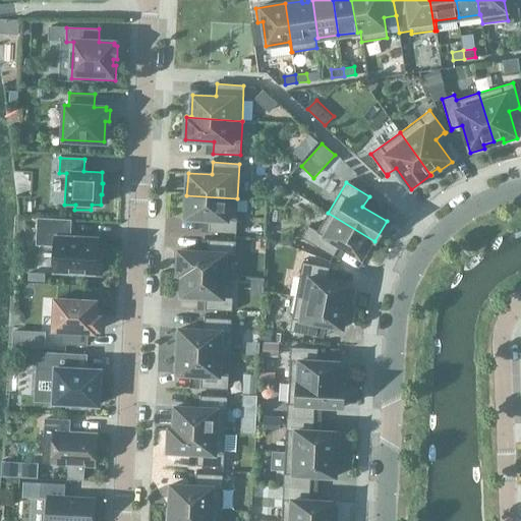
[(210,220),(209,232),(236,233),(237,198),(186,195),(185,218),(210,220)]
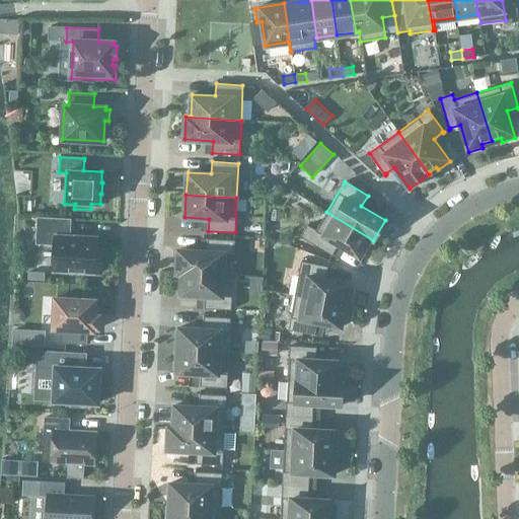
[(372,240),(373,240),(326,212),(315,230),(307,225),(300,236),(331,255),(338,244),(359,256),(361,252),(364,254),(372,240)]
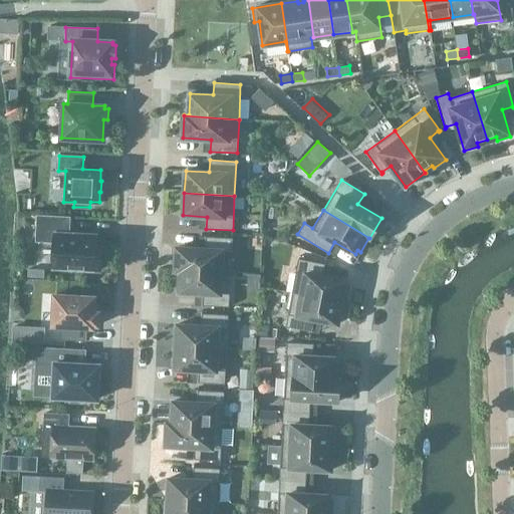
[(100,243),(94,243),(95,235),(69,234),(70,217),(36,215),(35,241),(54,242),(53,268),(99,270),(99,263),(103,261),(104,253),(100,251),(100,243)]
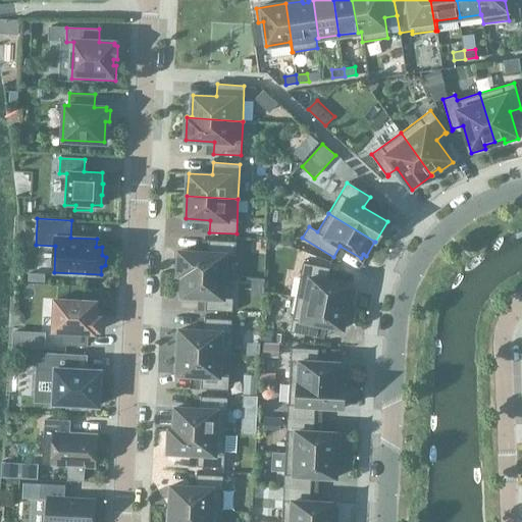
[(235,255),(236,242),(209,241),(208,252),(179,251),(177,274),(183,275),(224,277),(225,255),(235,255)]
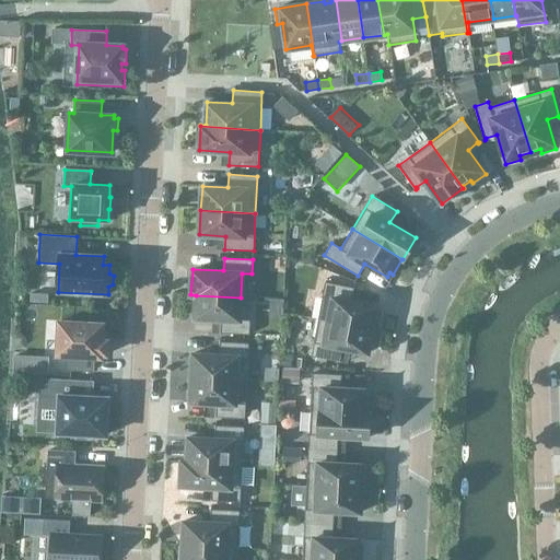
[(375,330),(380,311),(375,311),(376,305),(351,300),(353,288),(325,282),(317,318),(375,330)]
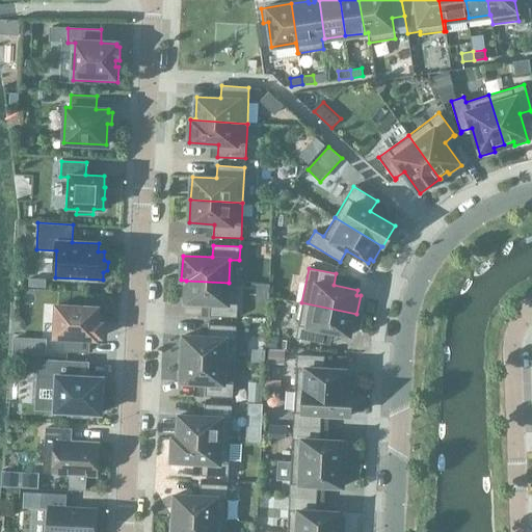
[(28,278),(28,287),(45,288),(45,280),(28,278)]
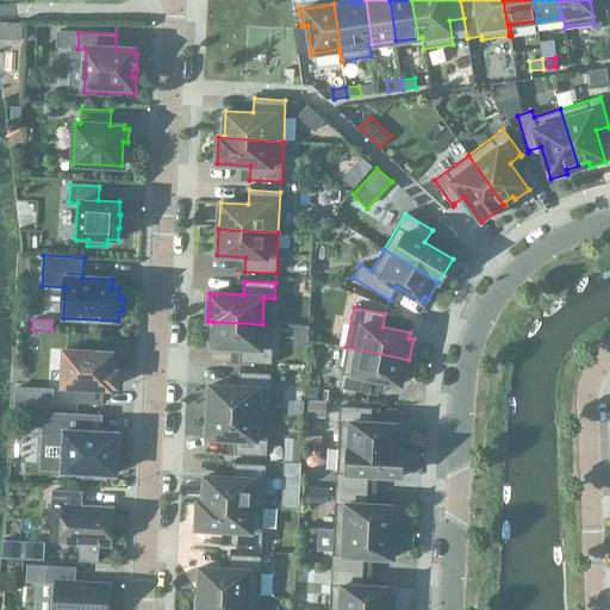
[(261,348),(262,324),(213,322),(212,347),(240,348),(240,362),(271,363),(272,348),(261,348)]
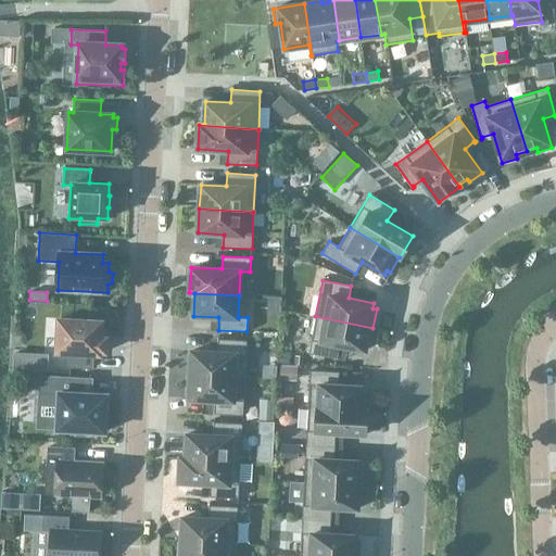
[(369,346),(373,328),(315,316),(308,353),(337,358),(339,345),(364,351),(365,345),(369,346)]
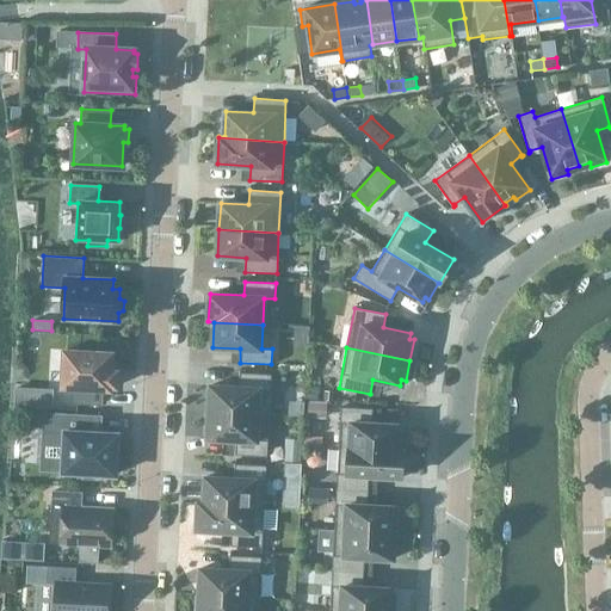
[(112,353),(65,351),(62,387),(73,387),(73,402),(102,403),(102,389),(110,389),(110,386),(116,387),(117,371),(111,371),(112,353)]
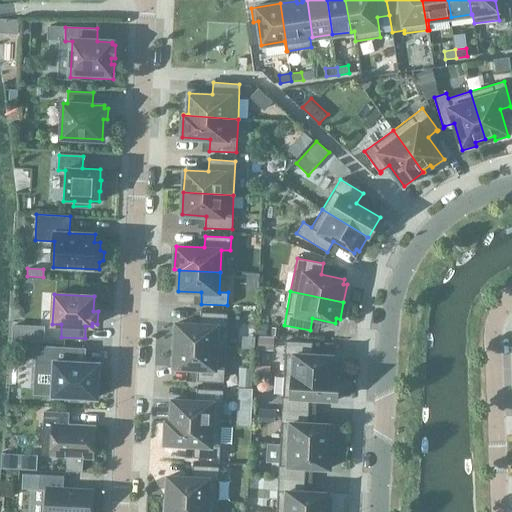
[(216,347),(217,326),(226,327),(227,314),(200,312),(200,324),(176,323),(175,345),(216,347)]
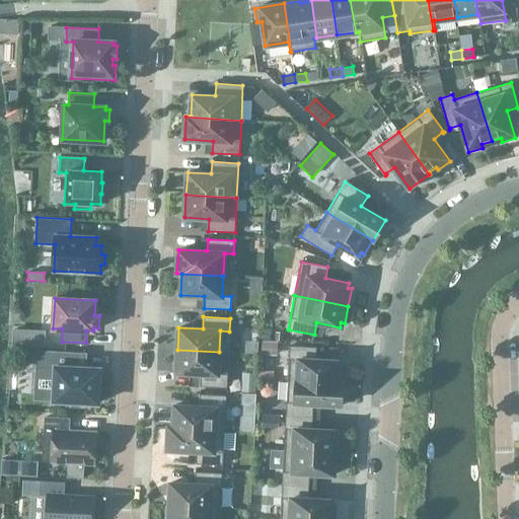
[(265,355),(281,356),(282,342),(265,341),(265,355)]
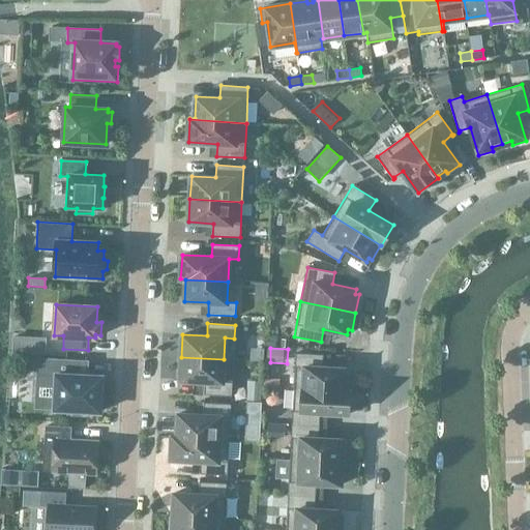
[(295,353),(293,387),(349,390),(349,388),(350,374),(346,373),(347,367),(322,366),(323,354),(295,353)]
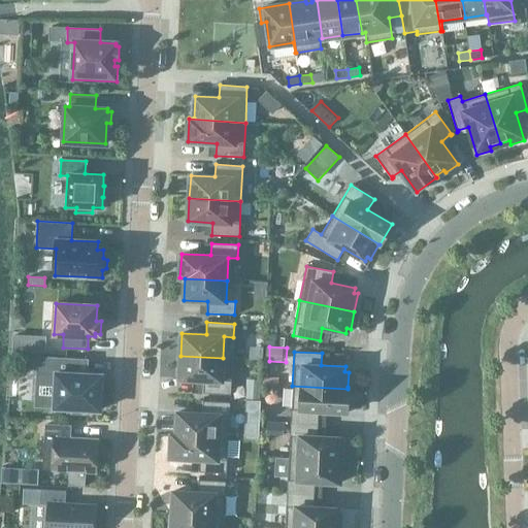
[(221,380),(223,358),(180,356),(179,378),(203,380),(203,392),(230,394),(231,381),(221,380)]
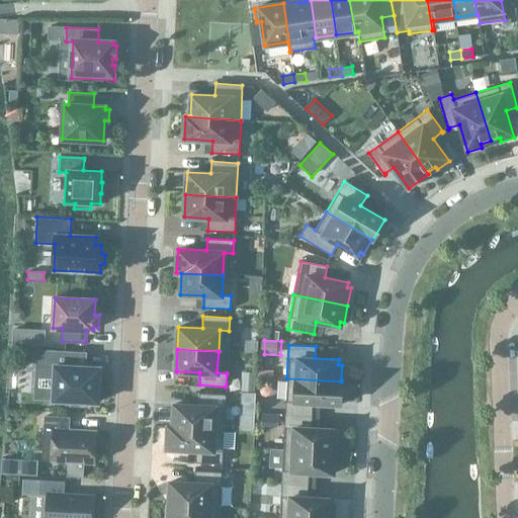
[(83,406),(83,402),(95,402),(97,403),(99,367),(97,367),(76,366),(77,353),(86,354),(86,353),(36,350),(35,365),(55,366),(53,400),(67,401),(67,405),(83,406)]
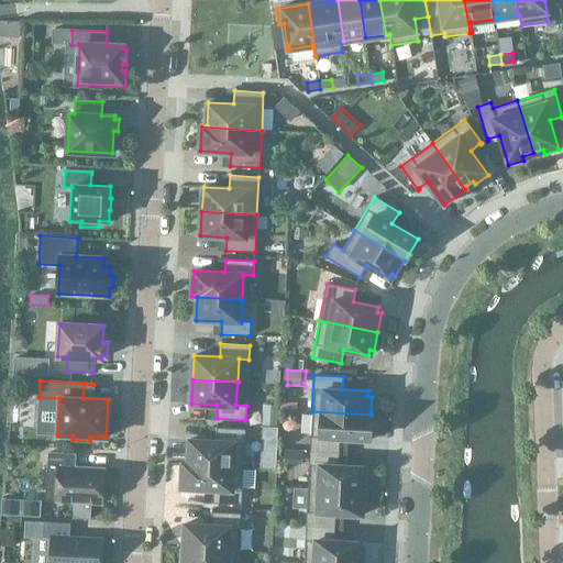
[(32,427),(32,395),(17,395),(17,426),(32,427)]
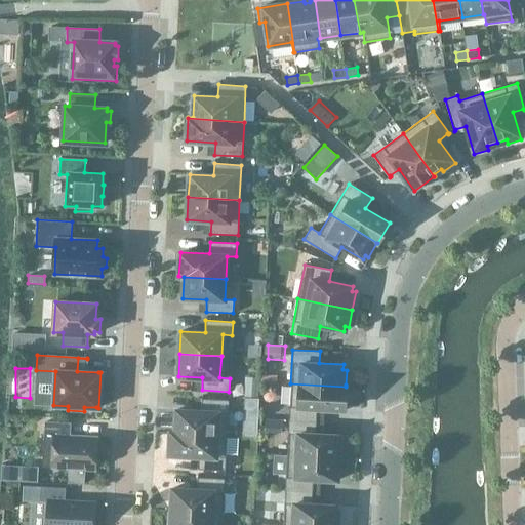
[(263,387),(279,386),(279,373),(261,374),(263,387)]
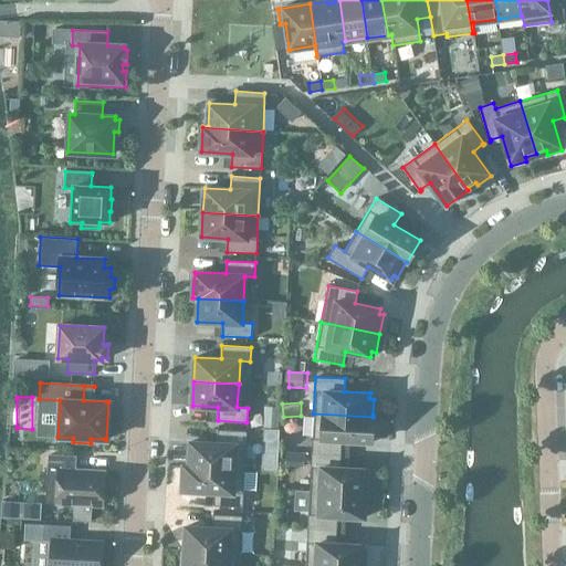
[(341,454),(342,441),(371,442),(373,417),(313,413),(312,452),(341,454)]
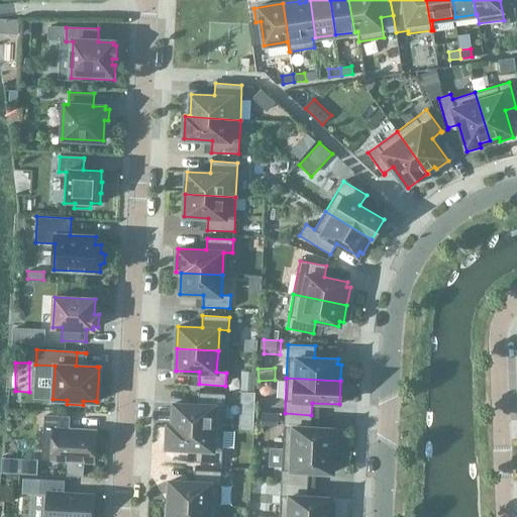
[(174,403),(173,425),(223,427),(225,394),(198,393),(197,405),(174,403)]
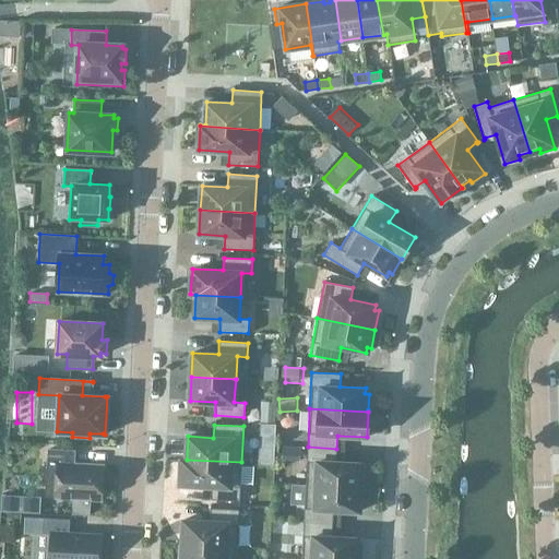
[(308,447),(306,485),(364,487),(365,468),(361,468),(361,463),(335,462),(336,449),(308,447)]
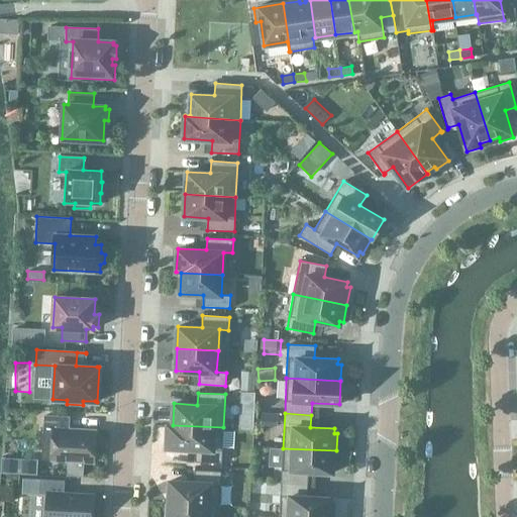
[(44,415),(43,430),(53,430),(50,459),(94,461),(95,431),(68,429),(69,417),(44,415)]
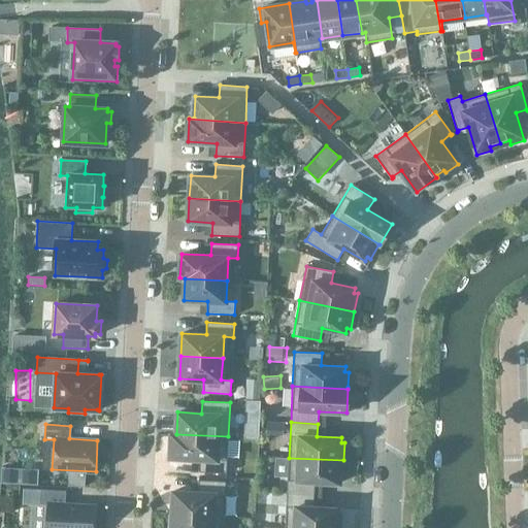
[(228,436),(176,434),(171,433),(170,458),(199,459),(198,471),(226,472),(228,436)]
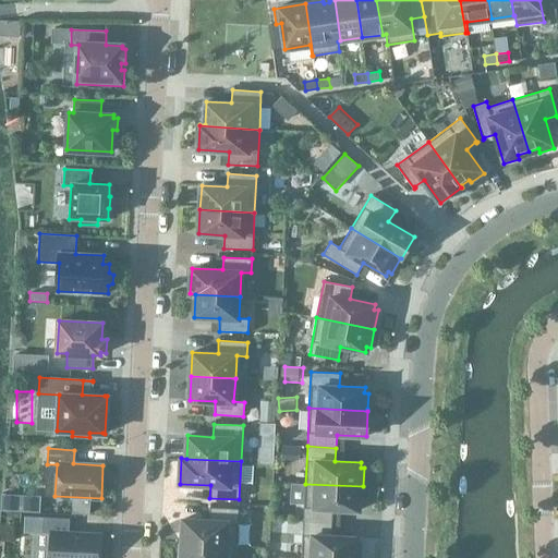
[(268,488),(269,463),(251,462),(250,488),(268,488)]
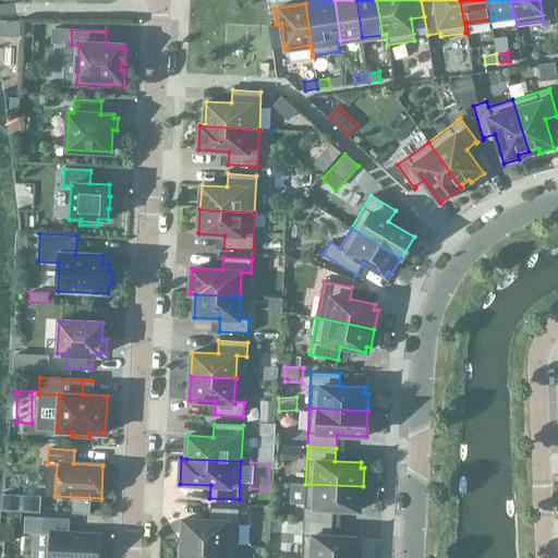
[(305,484),(303,521),(331,523),(332,509),(359,511),(359,505),(362,506),(363,486),(305,484)]
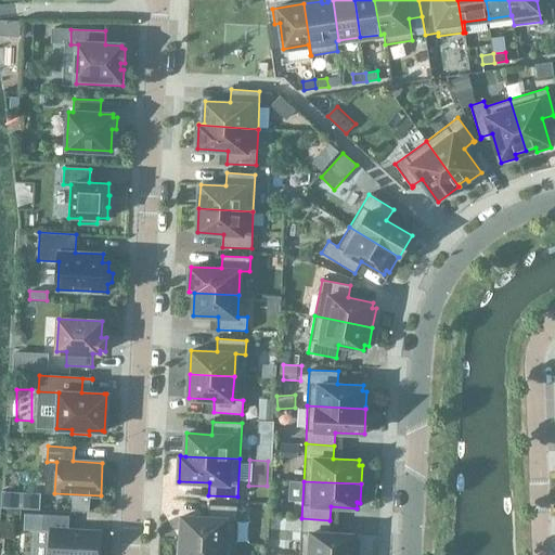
[(182,516),(181,540),(235,543),(237,506),(208,504),(207,517),(182,516)]
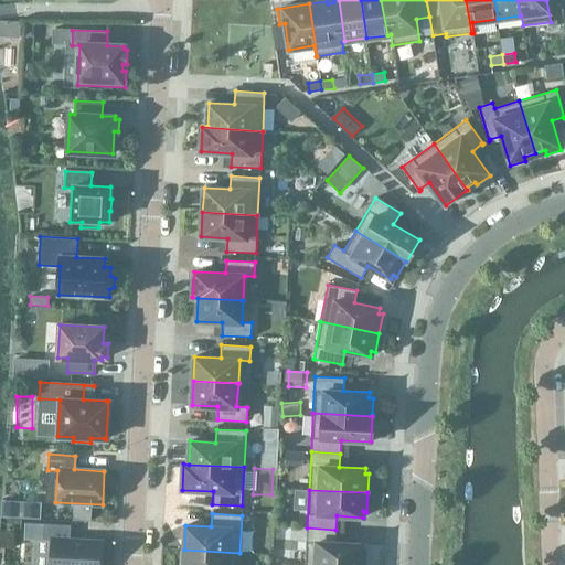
[(43,539),(51,540),(50,564),(98,564),(100,541),(70,539),(70,525),(43,524),(43,539)]
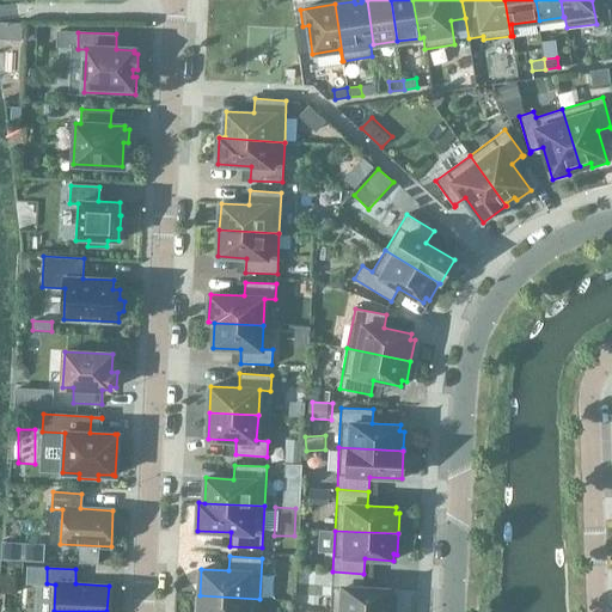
[(299,593),(326,593),(326,569),(299,568),(299,593)]
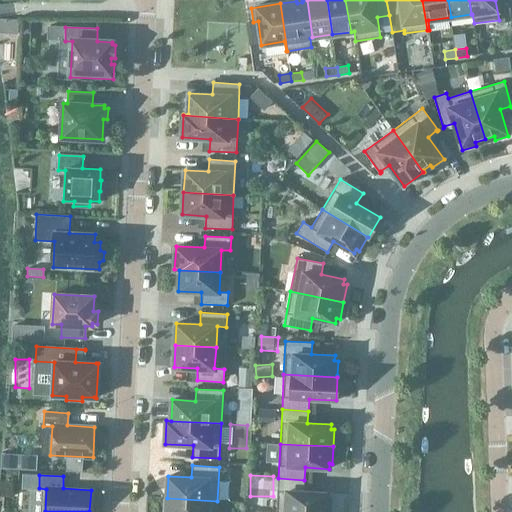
[(329,511),(331,491),(304,490),(304,480),(278,478),(275,511),(329,511)]
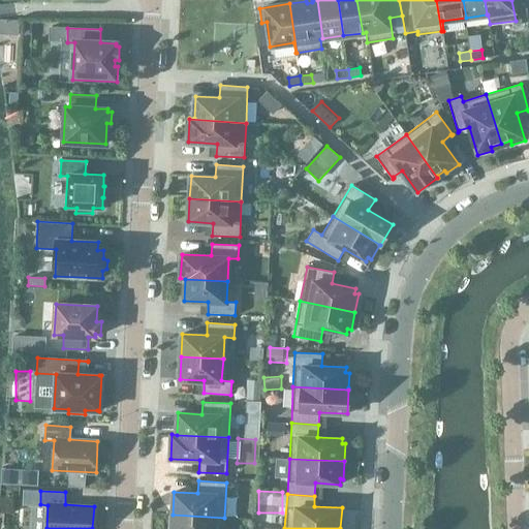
[(223,528),(224,518),(173,515),(170,528),(223,528)]
